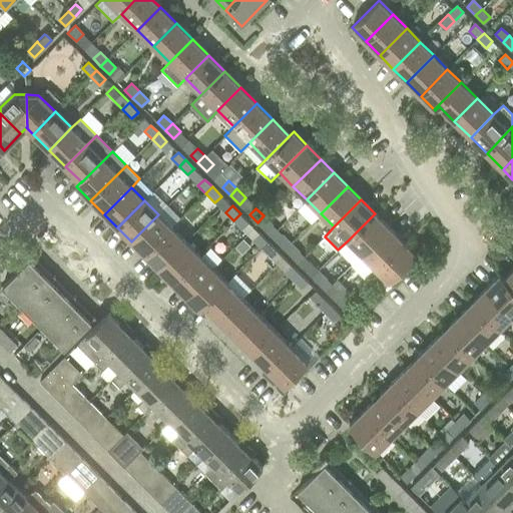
[(240,213),(233,220),(241,229),(248,222),(240,213)]
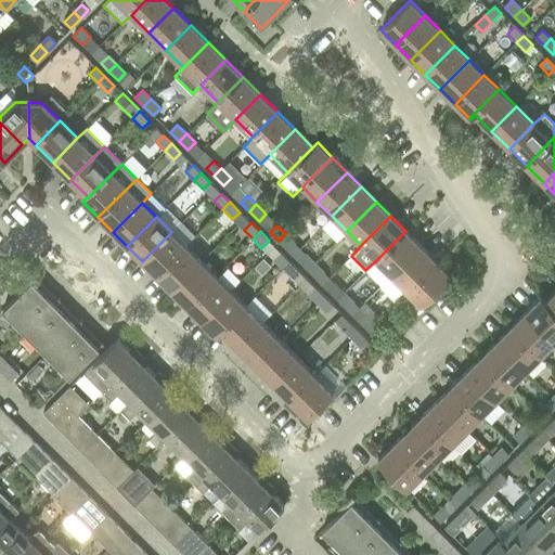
[(376,260),(390,275),(420,246),(405,231),(376,260)]
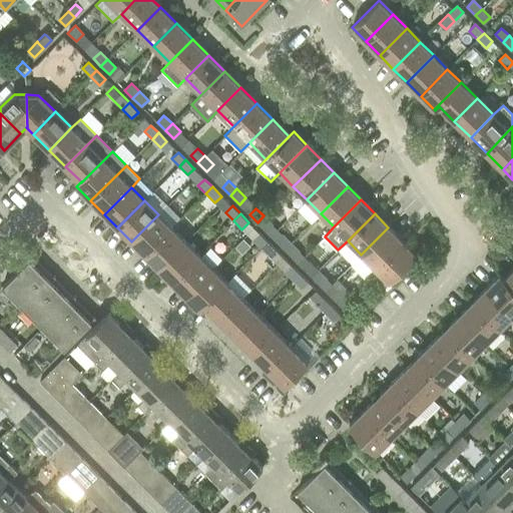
[(131,241),(144,254),(171,227),(158,214),(131,241)]
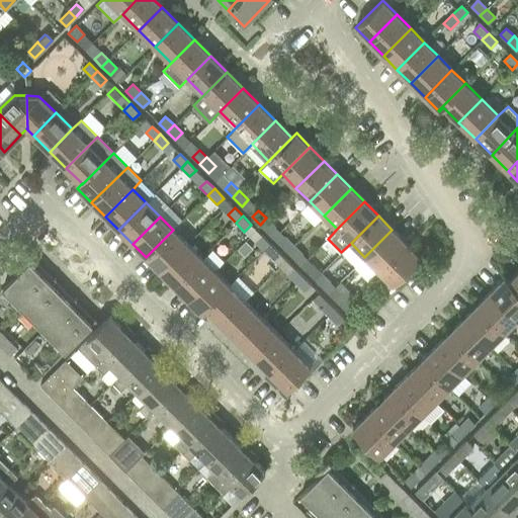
[(266,218),(260,225),(269,234),(275,228),(266,218)]
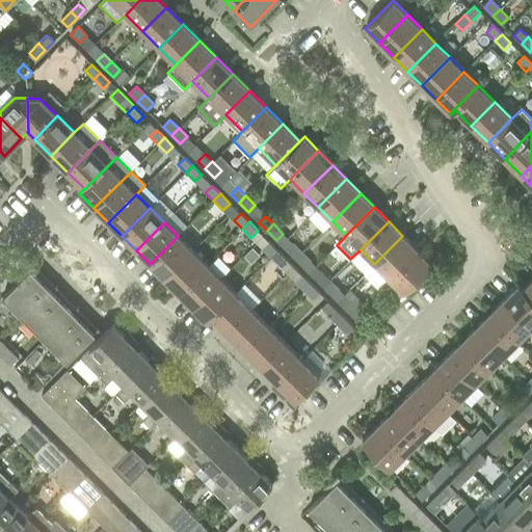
[(150,264),(164,278),(192,250),(178,236),(150,264)]
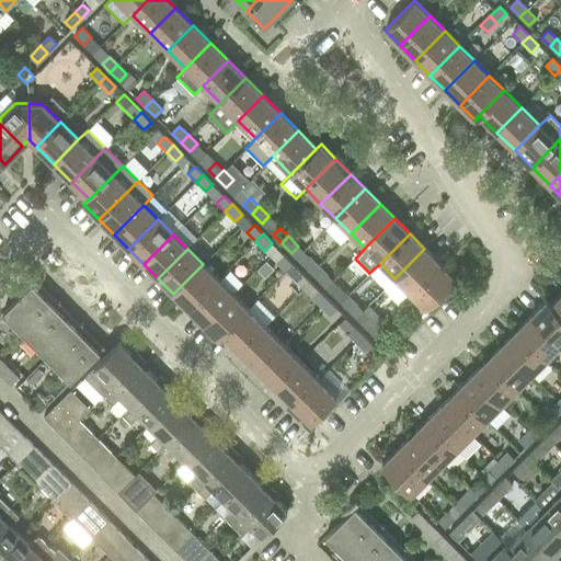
[(395,278),(410,293),(439,263),(424,249),(395,278)]
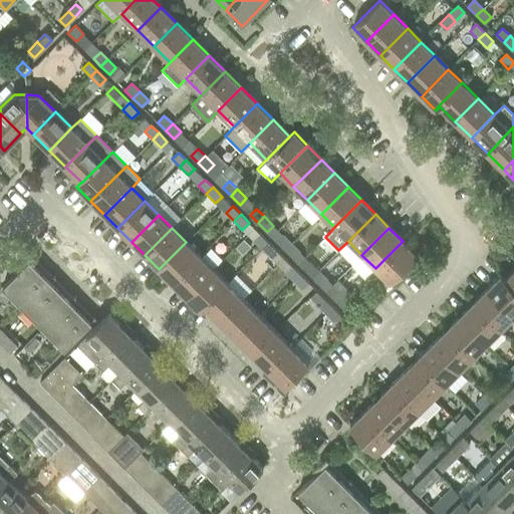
[(259,233),(253,240),(261,248),(268,242),(259,233)]
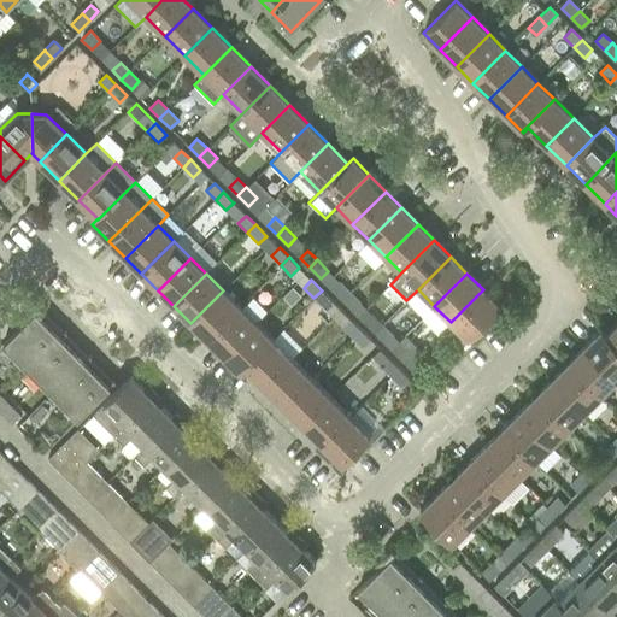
[(340,283),(334,291),(342,299),(350,292),(340,283)]
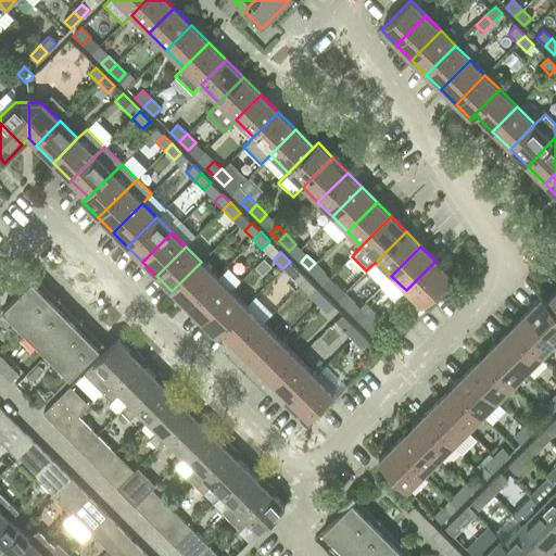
[(406,290),(399,298),(416,315),(424,308),(424,307),(421,305),(451,276),(436,261),(406,290)]
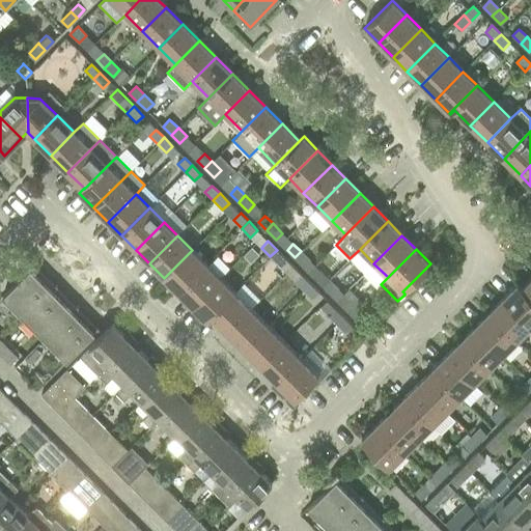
[(164,278),(178,291),(205,264),(192,250),(164,278)]
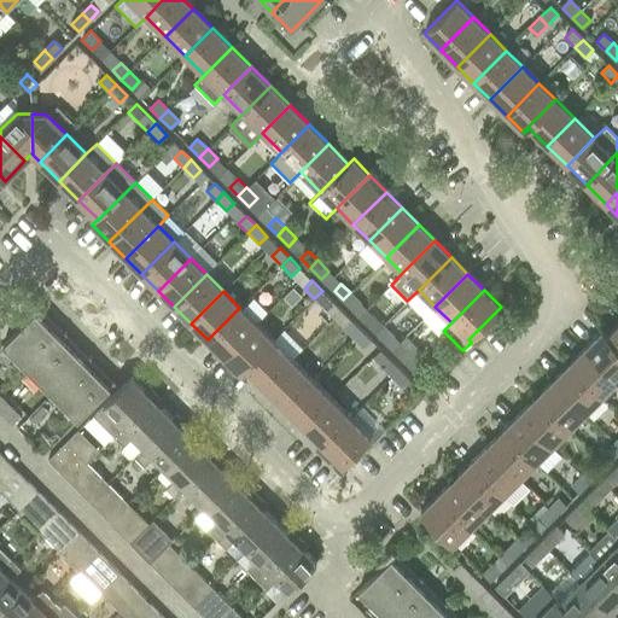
[(322,291),(314,298),(325,308),(332,301),(322,291)]
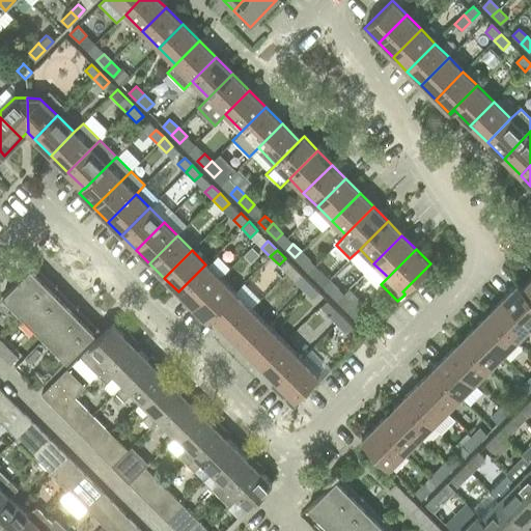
[(301,251),(295,257),(304,268),(311,261),(301,251)]
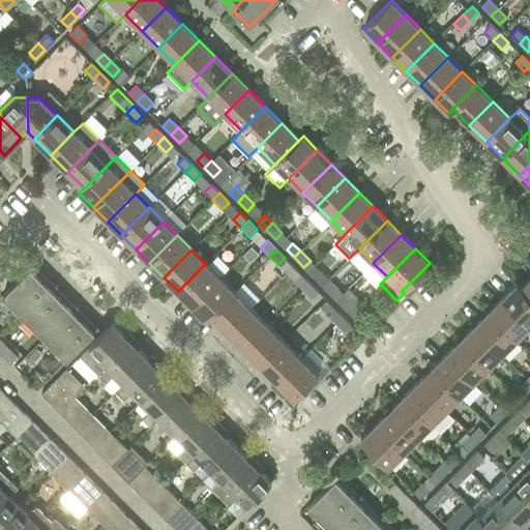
[(30,267),(2,295),(66,359),(94,331),(32,268),(36,264),(31,259),(26,264),(26,265),(27,264),(30,267)]
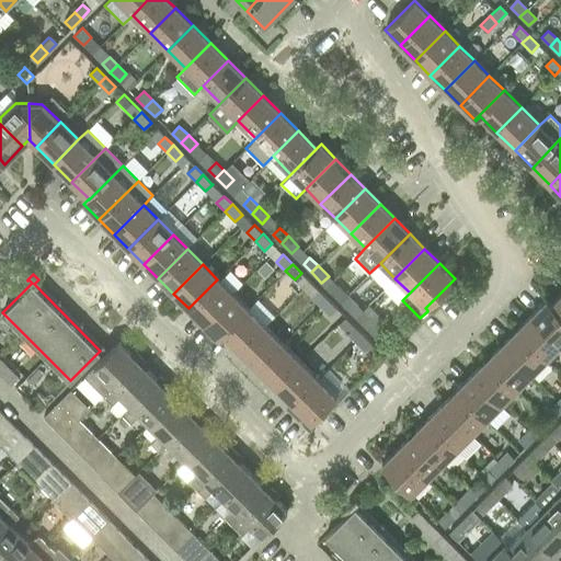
[(189,308),(203,323),(232,294),(217,279),(189,308)]
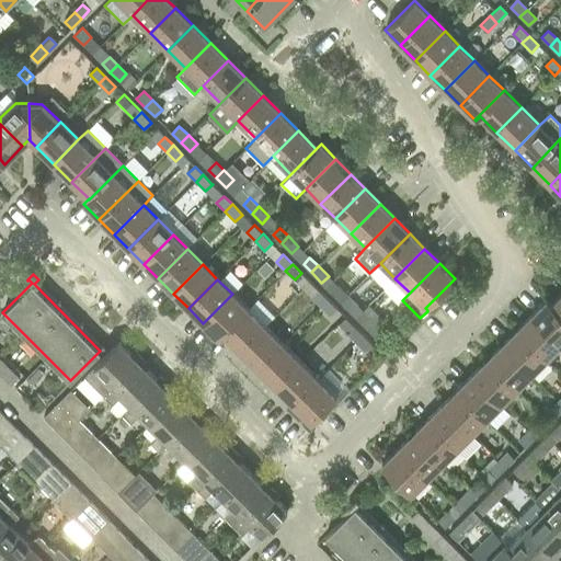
[(340,287),(333,294),(341,302),(347,295),(340,287)]
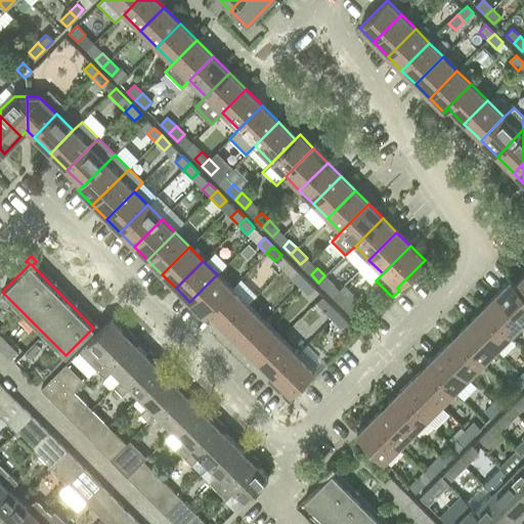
[(298,271),(291,278),(299,287),(306,279),(298,271)]
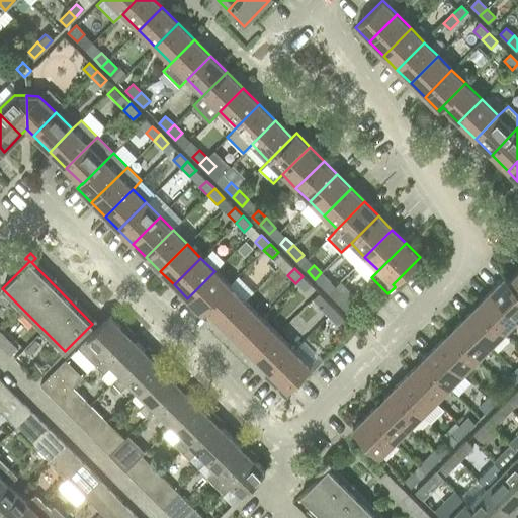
[(187,298),(201,313),(228,285),(214,271),(187,298)]
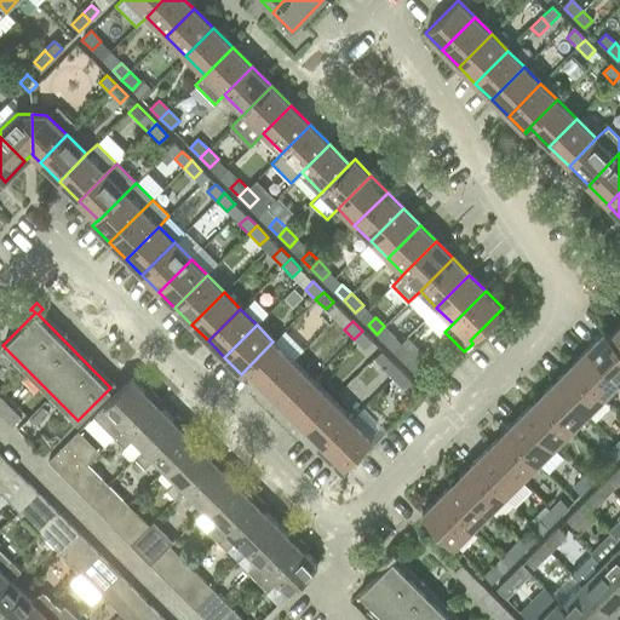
[(619,325),(608,337),(619,349),(619,325)]
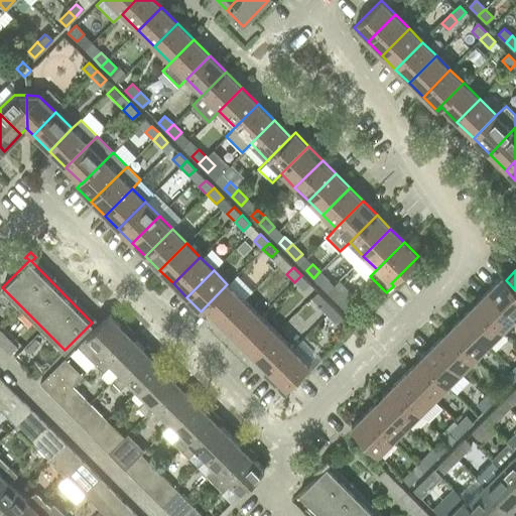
[(319,271),(313,278),(324,287),(330,281),(319,271)]
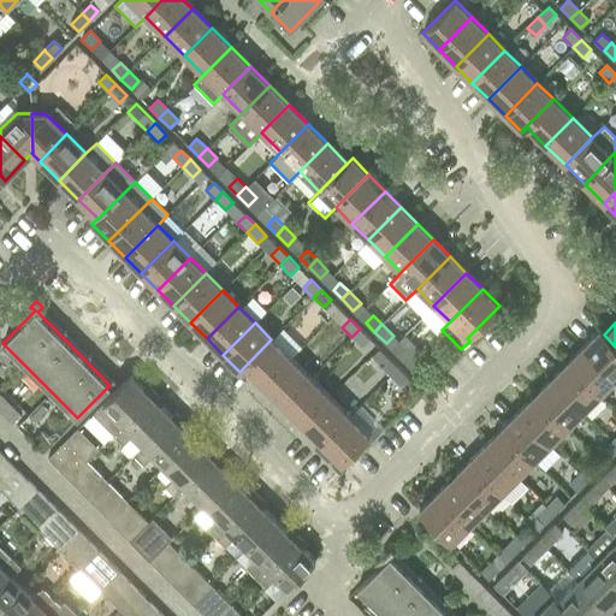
[(360,329),(351,337),(361,348),(369,339),(360,329)]
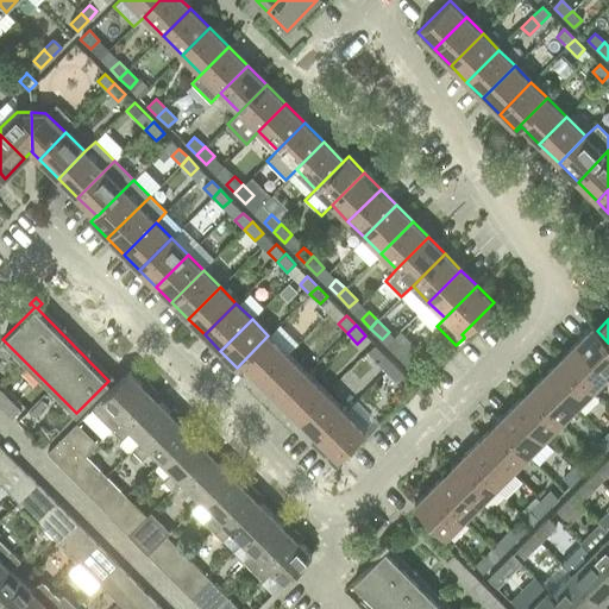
[(592,326),(576,343),(608,375),(608,343),(597,331),(592,326)]
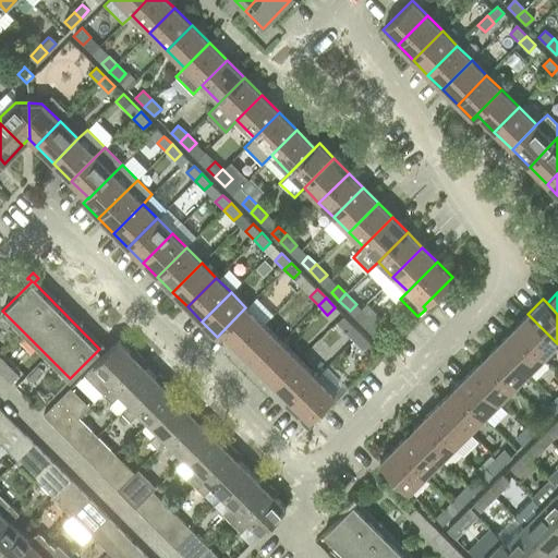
[(221,332),(239,350),(264,325),(245,307),(217,337),(221,332)]
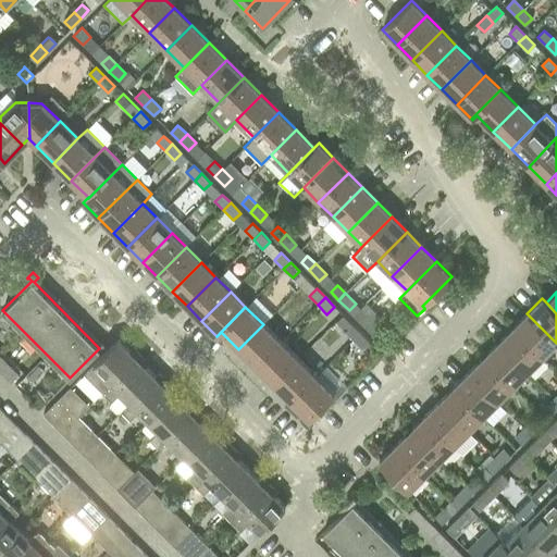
[(527,313),(511,327),(542,357),(556,343),(527,313)]
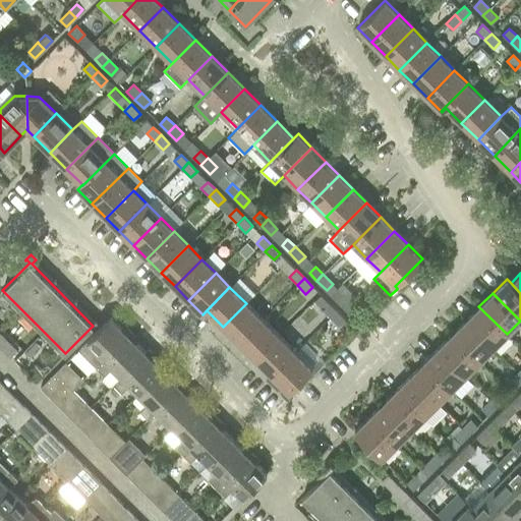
[(342,294),(336,300),(344,308),(350,302),(342,294)]
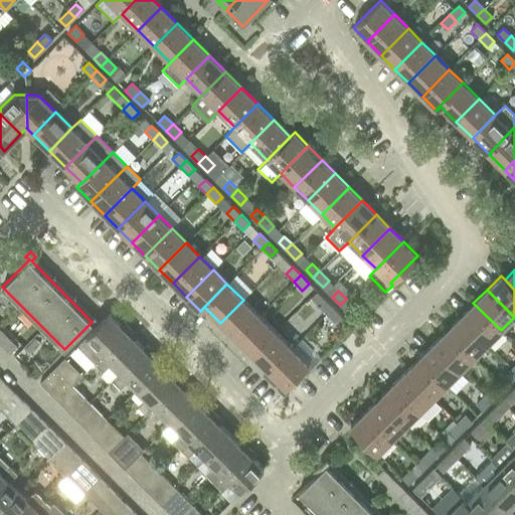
[(318,306),(326,314),(332,307),(324,299),(318,306)]
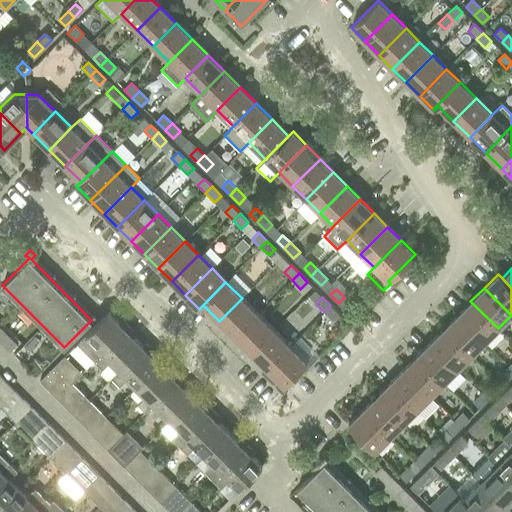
[(344,297),(338,303),(347,312),(353,306),(344,297)]
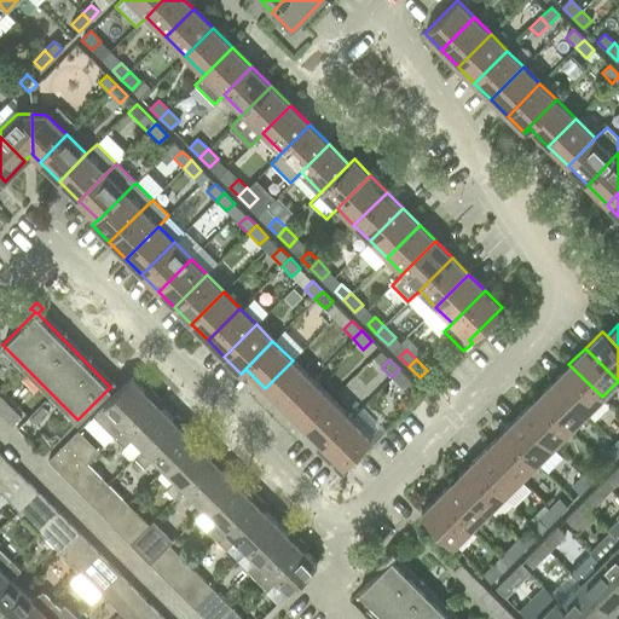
[(265,388),(284,408),(312,380),(293,360),(265,388)]
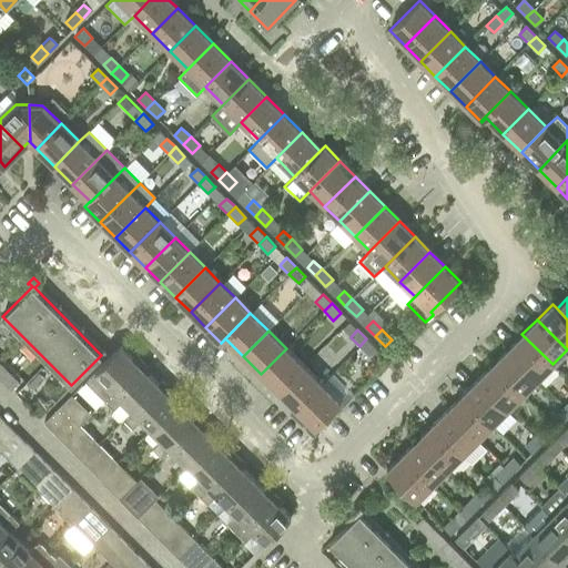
[(521,334),(507,350),(537,379),(553,364),(521,334)]
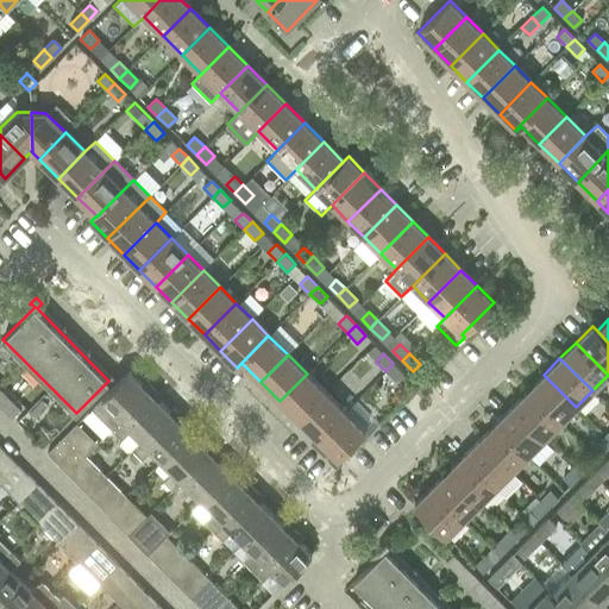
[(393,363),(385,371),(396,382),(403,374),(393,363)]
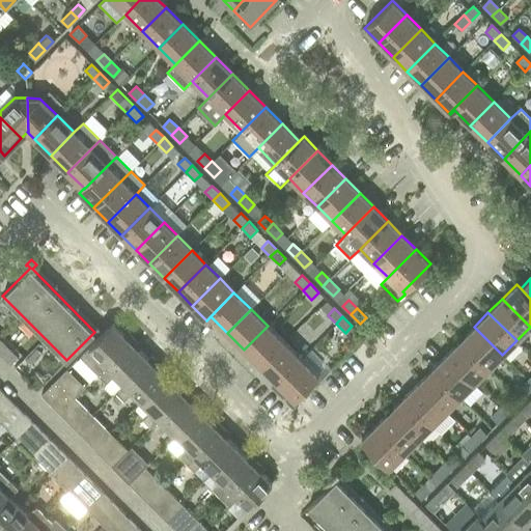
[(88,348),(80,356),(89,366),(98,374),(134,339),(130,335),(127,338),(112,324),(107,330),(98,338),(88,348)]
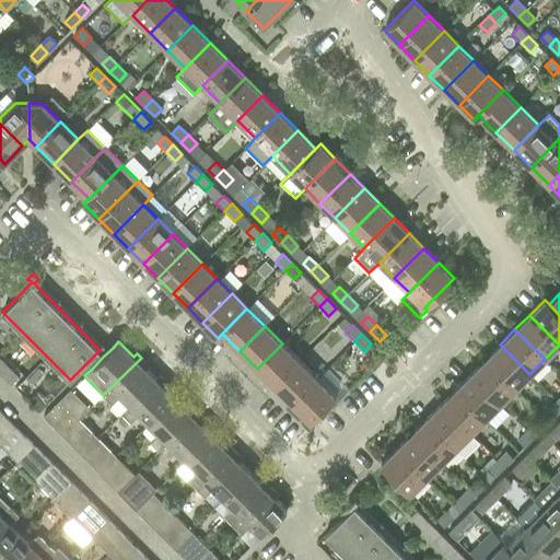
[(257,369),(275,386),(300,361),(282,343),(257,369)]
